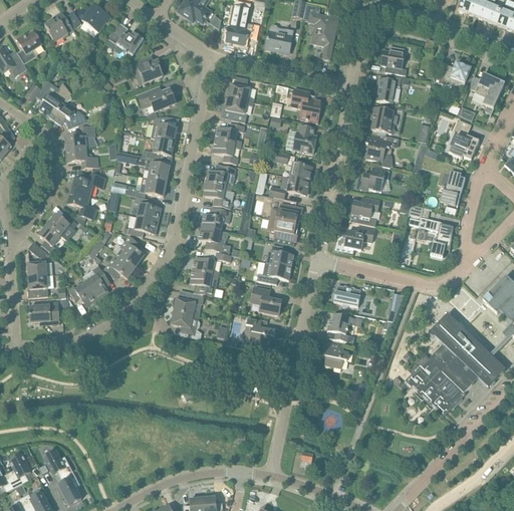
[(209,10),(203,6),(207,0),(185,0),(180,7),(184,9),(183,11),(188,14),(186,17),(193,21),(196,17),(203,22),(207,16),(205,15),(209,10)]
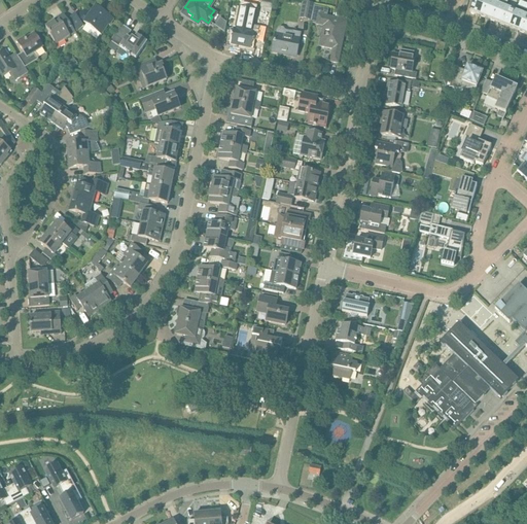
[(262,0),(261,7),(270,9),(272,0),(262,0)]
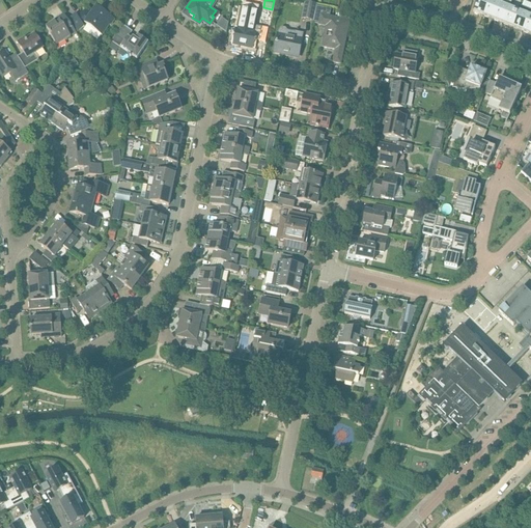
[(312,18),(315,1),(310,0),(305,0),(302,16),(312,18)]
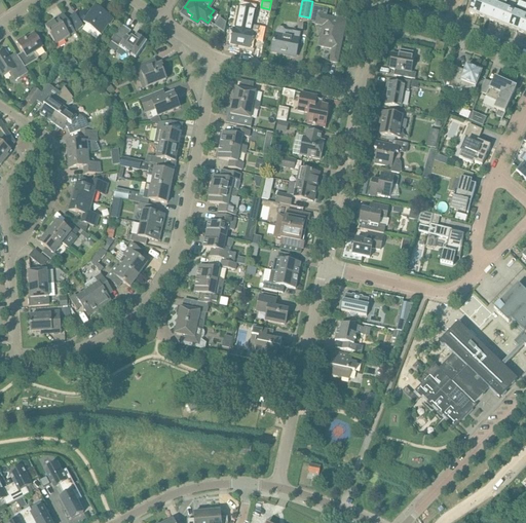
[(472,0),(468,9),(479,13),(484,0),(472,0)]
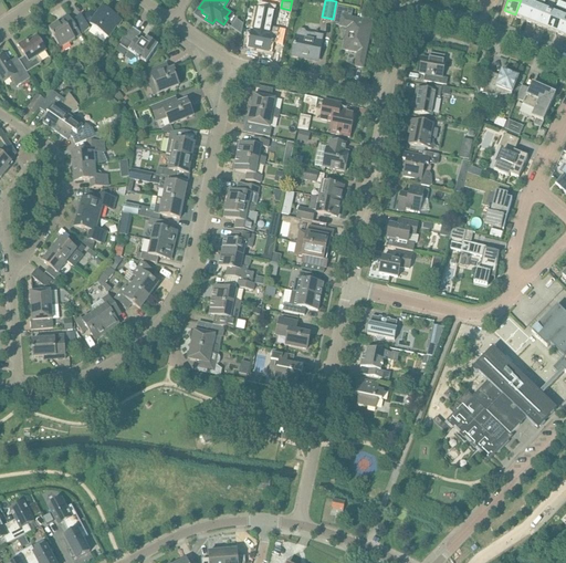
[(521,0),(515,14),(525,19),(533,1),(531,0),(521,0)]
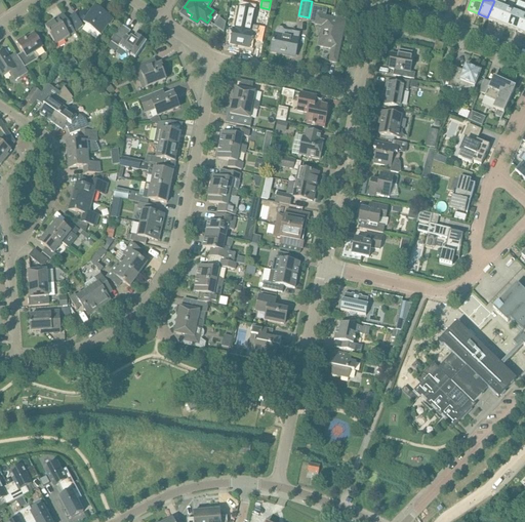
[(494,0),(494,1),(487,17),(497,21),(503,4),(506,0),(494,0)]
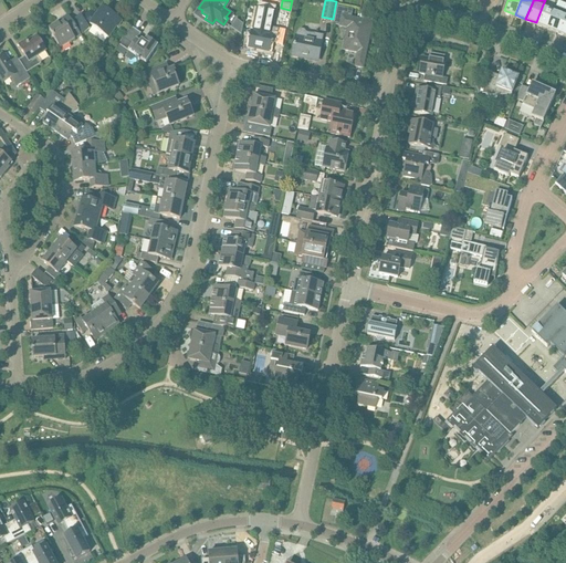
[(74,17),(83,31),(90,27),(88,23),(90,22),(108,35),(116,23),(117,24),(123,18),(103,3),(96,12),(91,9),(82,14),(81,12),(74,17)]
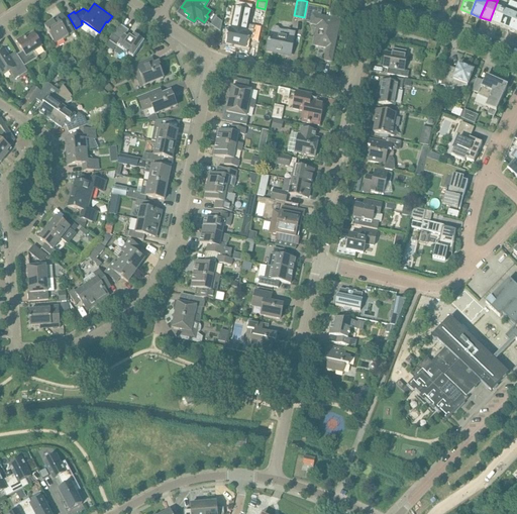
[(496,4),(490,20),(499,24),(506,8),(496,4)]
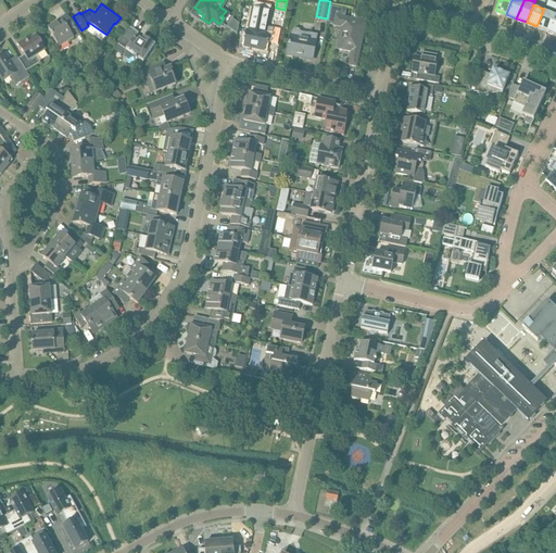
[(544,9),(536,26),(547,30),(554,13),(555,8),(545,4),(544,9)]
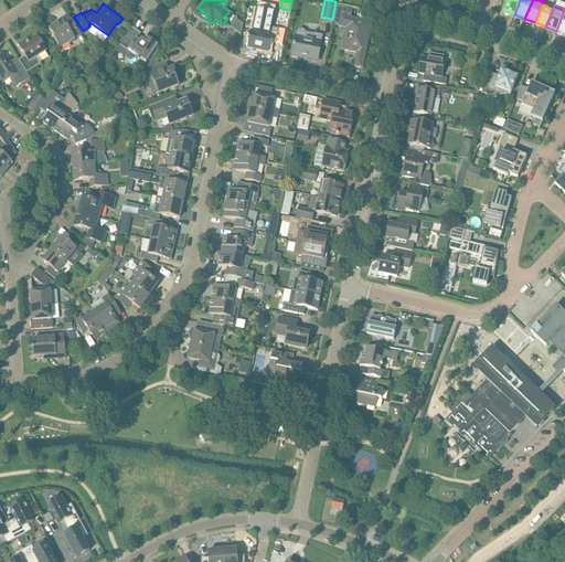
[(286,32),(288,18),(274,14),(275,9),(257,6),(253,29),(251,28),(247,44),(268,49),(272,32),(269,32),(270,29),(286,32)]
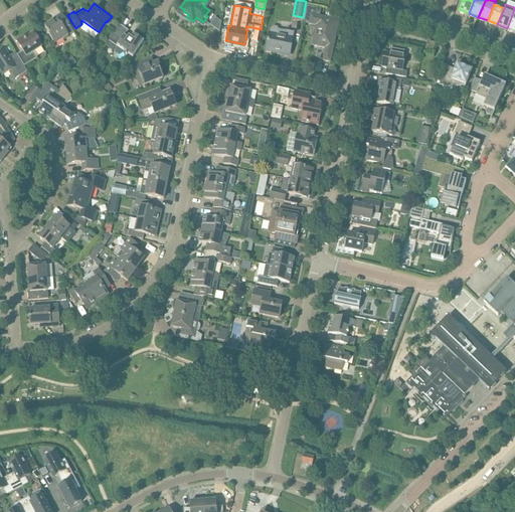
[(68,33),(73,29),(61,11),(51,17),(52,19),(44,24),(45,25),(42,27),(46,34),(48,32),(54,42),(68,33)]
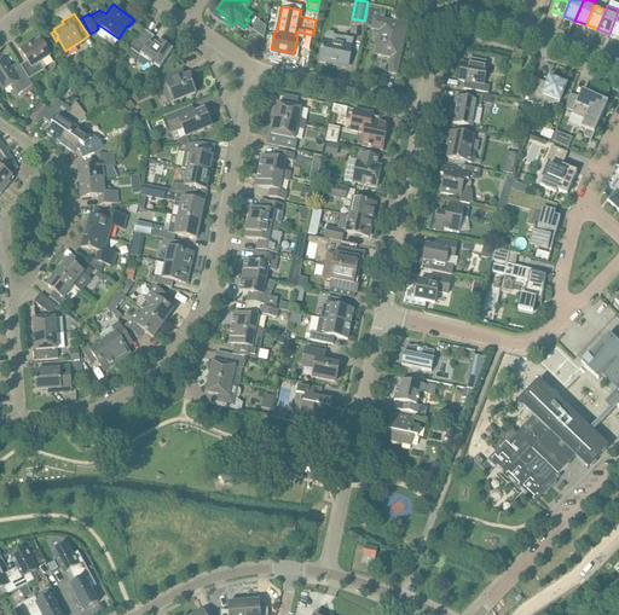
[(380,28),(375,51),(392,54),(388,70),(397,71),(406,22),(374,15),(371,25),(380,28)]
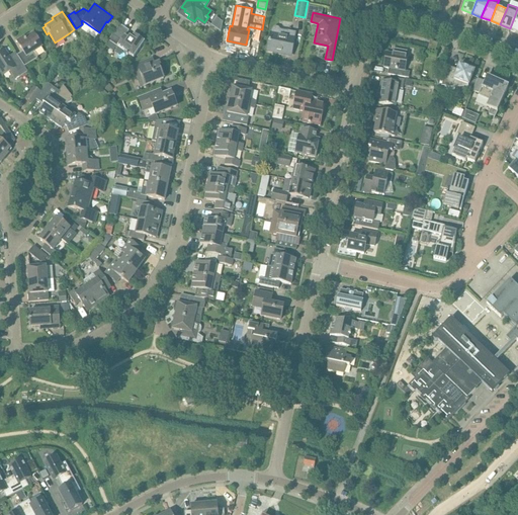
[(128,28),(119,22),(112,32),(121,38),(117,45),(127,52),(126,53),(127,54),(128,52),(134,56),(145,39),(134,32),(132,35),(126,32),(128,28)]
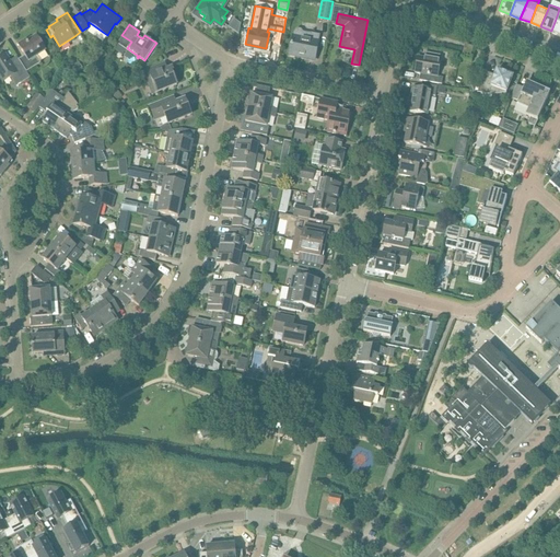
[(298,26),(295,28),(293,31),(291,43),(289,44),(288,49),(290,49),(289,53),(299,55),(299,53),(315,56),(319,32),(311,31),(310,37),(302,35),(303,33),(302,30),(301,27),(298,26)]
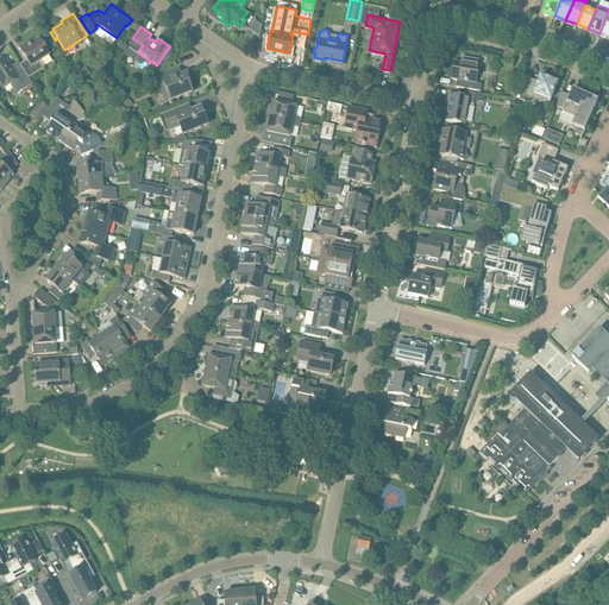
[(20,63),(24,67),(29,75),(44,65),(39,58),(49,52),(39,38),(30,44),(29,42),(20,48),(27,58),(20,63)]
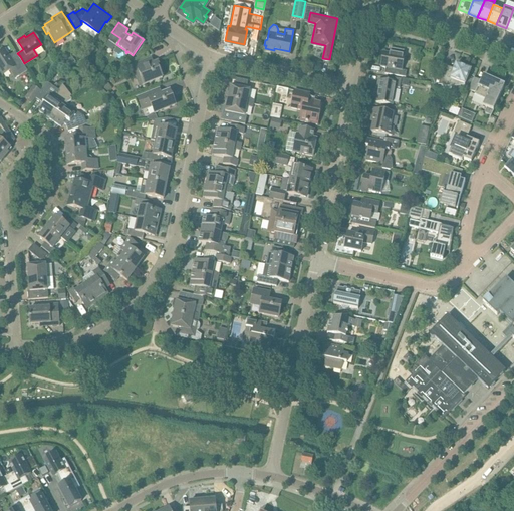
[(424,49),(431,51),(434,41),(427,38),(424,49)]
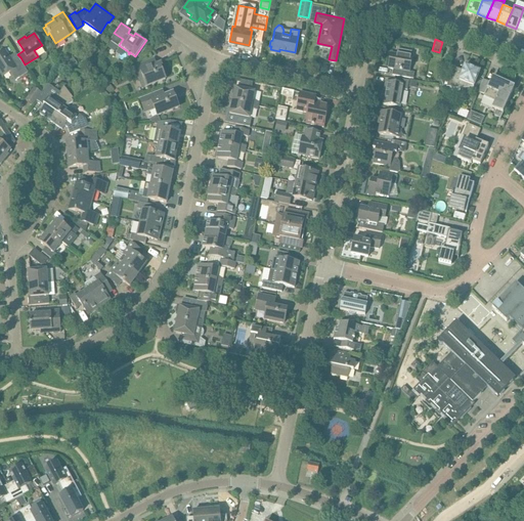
[(391,50),(388,66),(393,67),(392,73),(413,77),(415,71),(409,70),(411,54),(410,54),(406,53),(407,48),(398,47),(397,51),(391,50)]
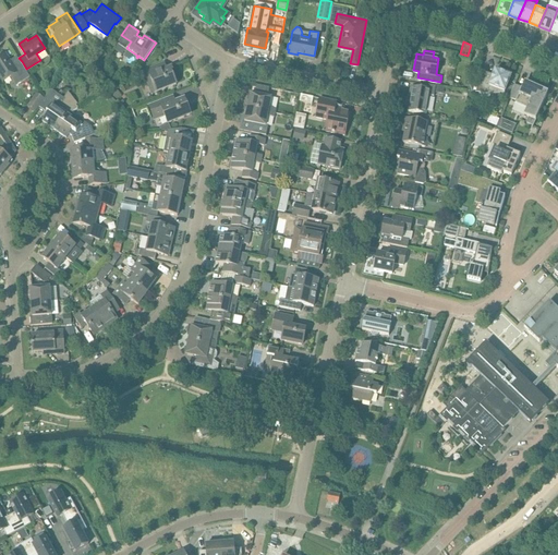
[(0,74),(3,80),(10,74),(16,83),(29,74),(26,69),(22,61),(14,67),(4,52),(0,55),(0,74)]
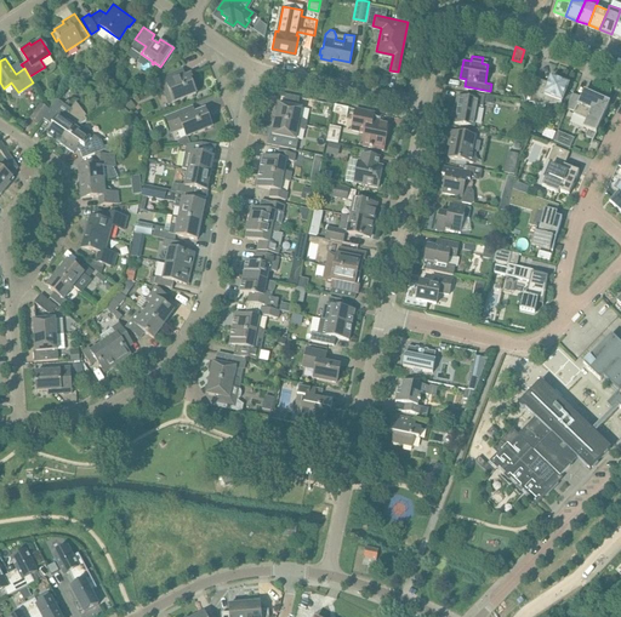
[(86,66),(78,70),(83,76),(90,72),(86,66)]
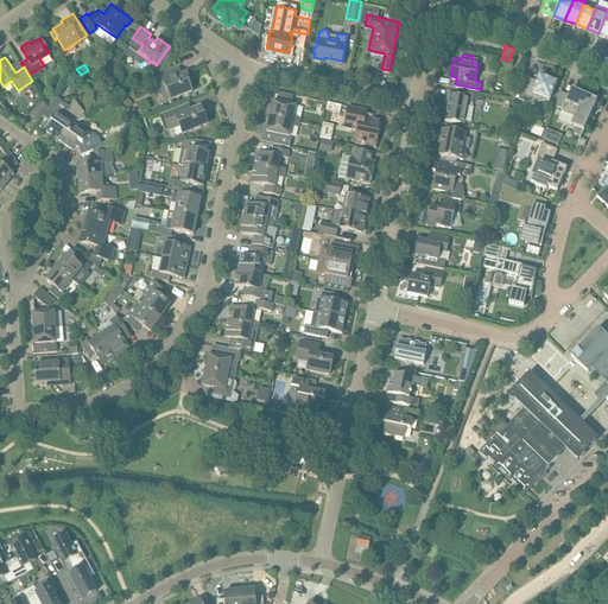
[(175,68),(156,75),(162,90),(166,88),(170,97),(191,89),(188,80),(190,78),(187,71),(182,72),(177,75),(175,68)]
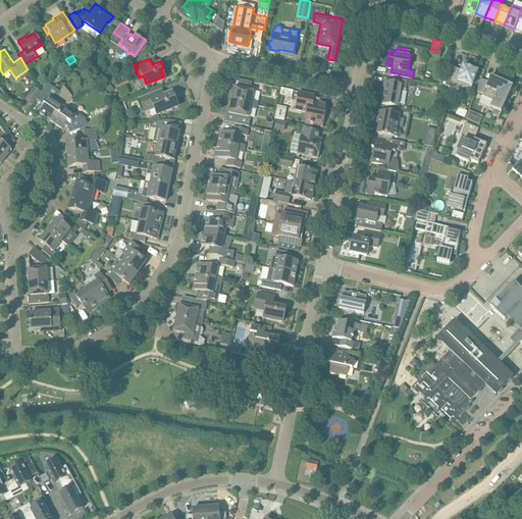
[(477,69),(463,63),(461,67),(450,63),(450,62),(449,62),(445,85),(446,85),(446,84),(449,85),(453,85),(456,85),(459,84),(462,83),(465,82),(466,82),(472,84),(477,69)]
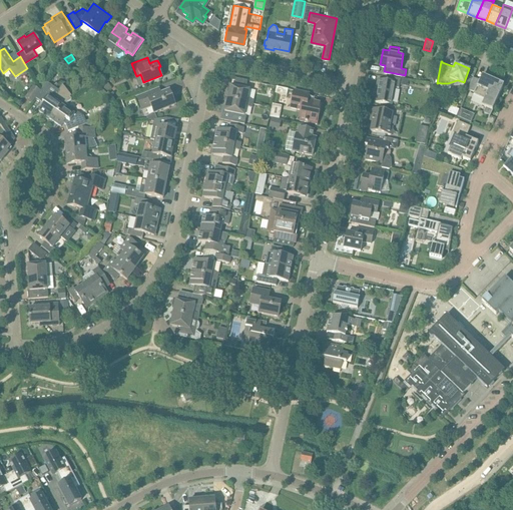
[(473,76),(468,88),(474,91),(473,92),(485,97),(482,103),(487,106),(486,109),(491,112),(496,99),(504,83),(482,73),(480,79),(473,76)]
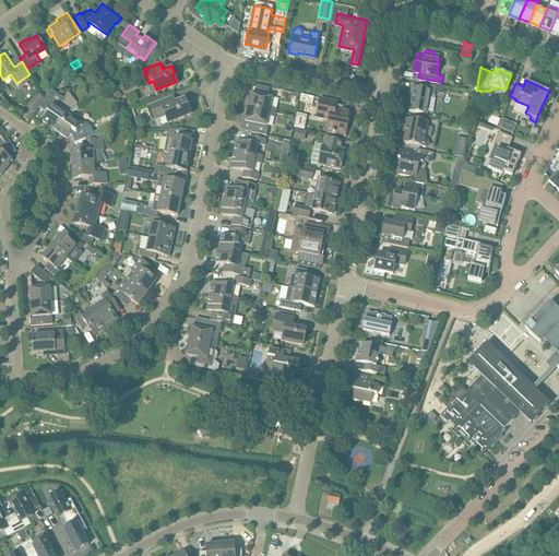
[(411,101),(409,108),(427,111),(430,93),(435,94),(437,83),(420,81),(419,86),(412,84),(409,94),(412,94),(411,101)]
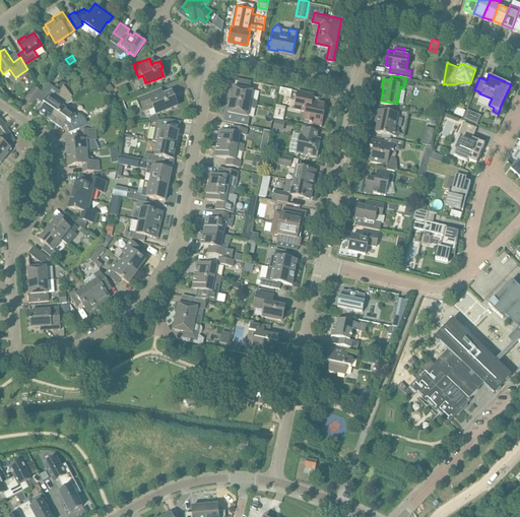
[(232,89),(231,98),(256,103),(257,100),(251,98),(253,88),(259,90),(261,81),(251,79),(239,77),(237,85),(235,84),(233,84),(232,89)]
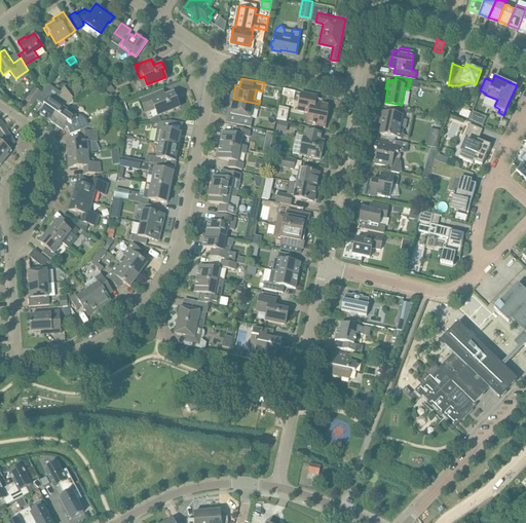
[(46,100),(44,104),(45,105),(40,112),(51,119),(57,112),(60,114),(65,107),(68,104),(73,101),(70,97),(71,96),(63,84),(60,89),(48,82),(39,95),(46,100)]
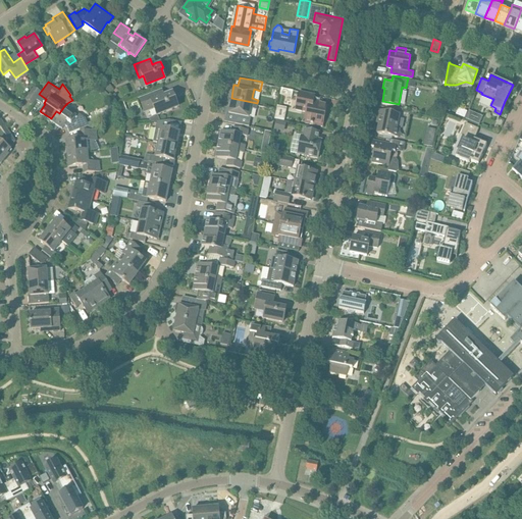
[(25,97),(33,102),(41,90),(35,86),(25,97)]
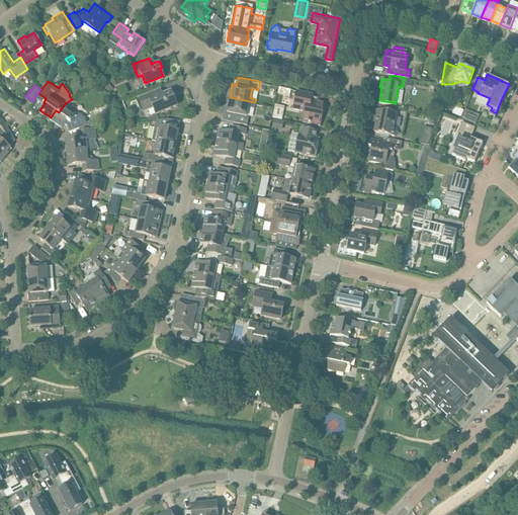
[(279,85),(277,92),(289,94),(290,87),(279,85)]
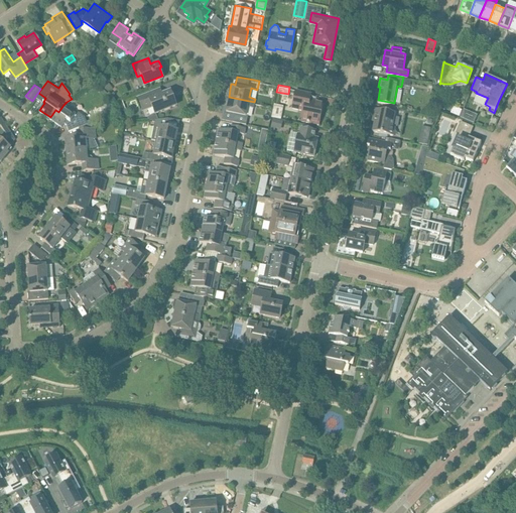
[(155,89),(138,96),(142,108),(152,104),(155,112),(175,103),(170,90),(157,95),(155,89)]
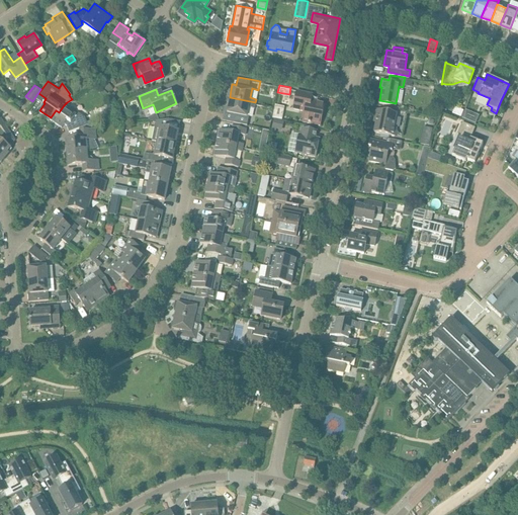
[(311,98),(312,92),(296,89),(292,106),(305,109),(301,119),(320,123),(325,100),(311,98)]
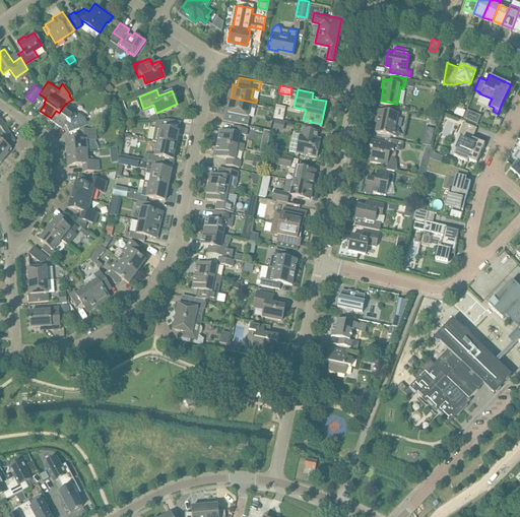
[(256,103),(231,98),(230,103),(228,111),(238,113),(247,115),(249,106),(255,107),(256,103)]
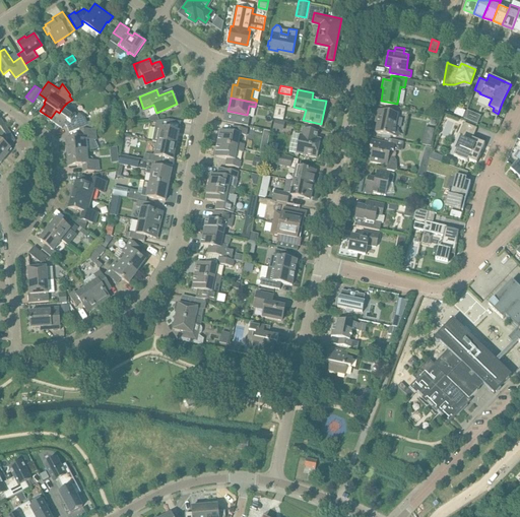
[(449,109),(450,101),(443,99),(441,106),(449,109)]
